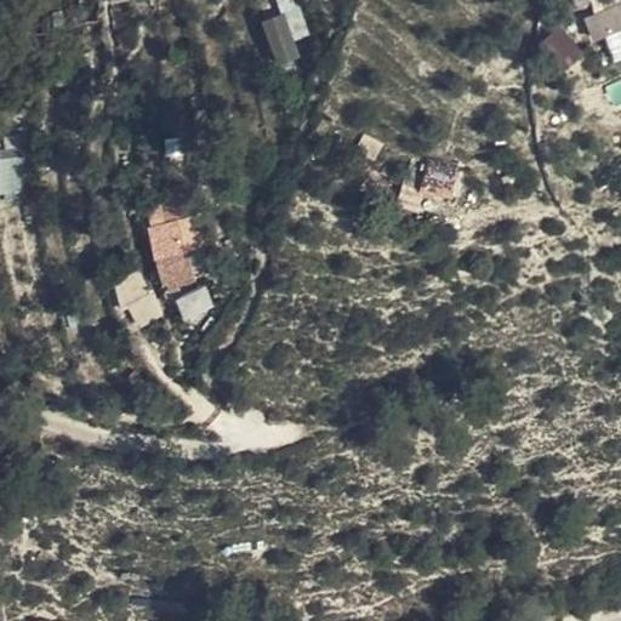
[(274,0),(280,15),(261,21),(277,67),(300,58),(294,40),(309,35),(296,0),(274,0)]
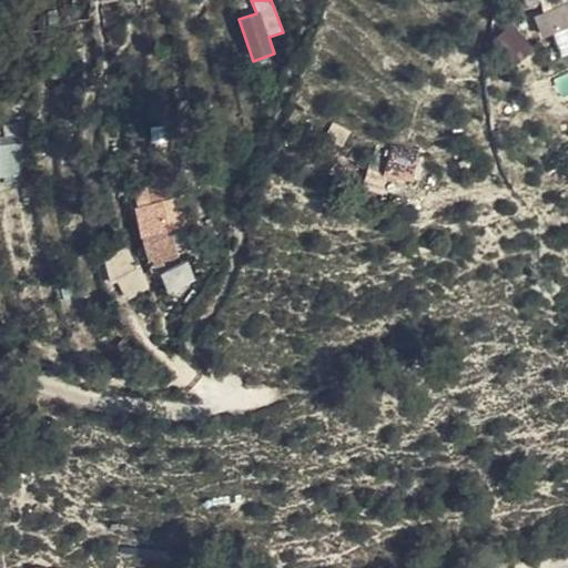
[(567,0),(556,0),(543,6),(549,22),(567,14),(567,0)]
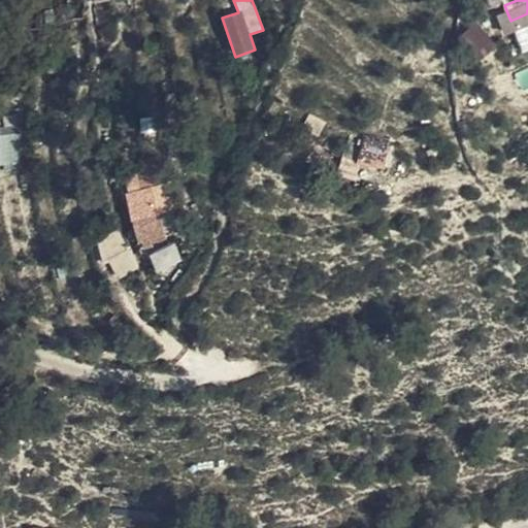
[(474,24),(457,38),(477,62),(495,47),(474,24)]
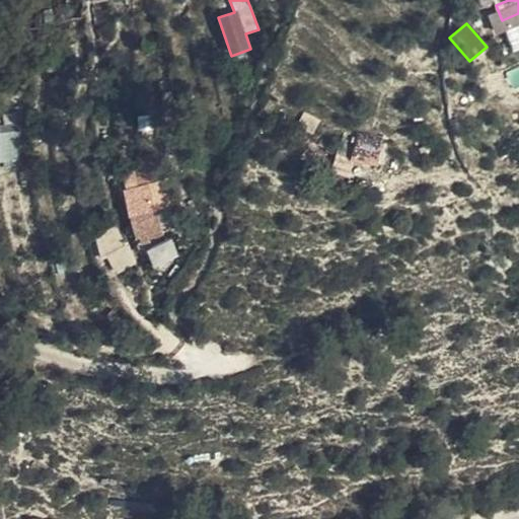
[(337,155),(354,156),(356,128),(341,127),(337,155)]
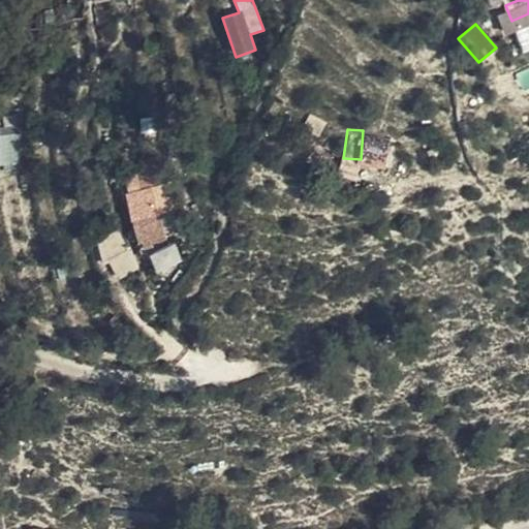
[(363,130),(361,159),(387,160),(389,132),(363,130)]
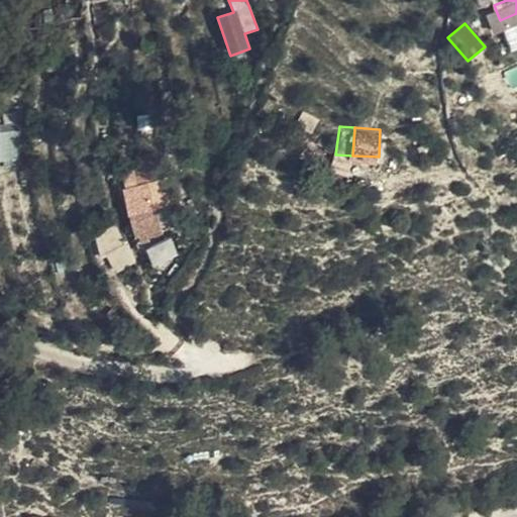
[(0,132),(0,160),(0,161),(19,160),(17,131),(0,132)]
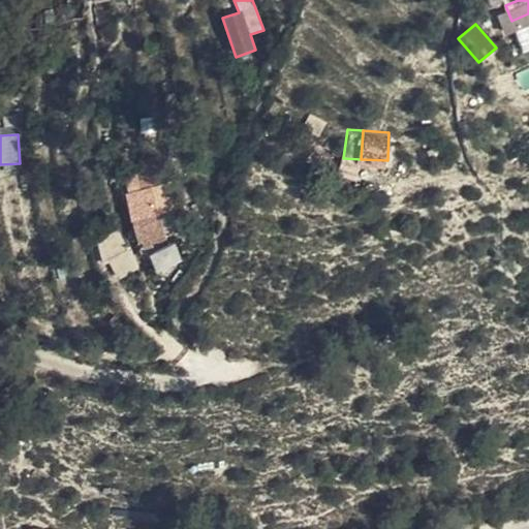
[(162,172),(158,156),(139,161),(145,177),(138,178),(143,191),(132,195),(144,240),(149,239),(148,236),(155,235),(153,227),(163,225),(158,206),(173,201),(163,172),(162,172)]
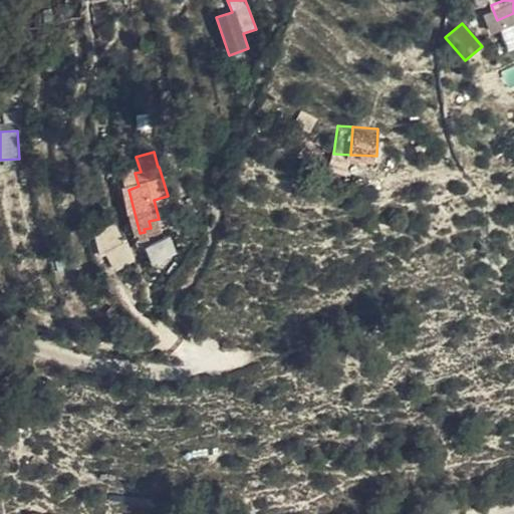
[(113,230),(97,236),(103,253),(107,253),(114,266),(127,261),(119,242),(116,243),(113,230)]
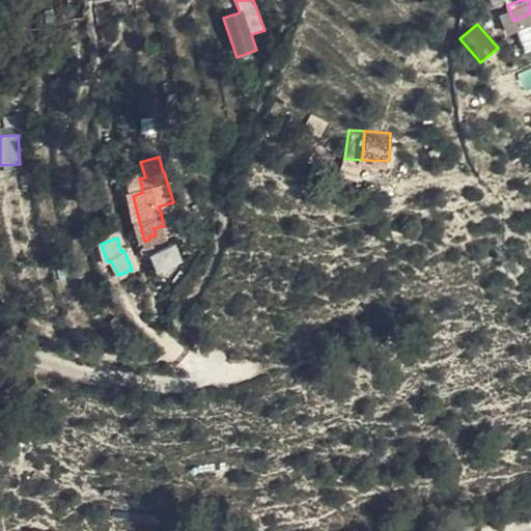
[(177,243),(155,248),(159,266),(180,260),(177,243)]
